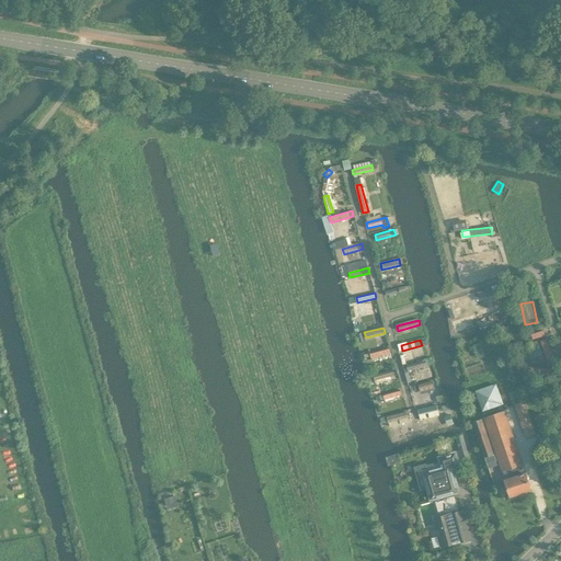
[(552,355),(548,340),(542,342),(547,356),(552,355)]
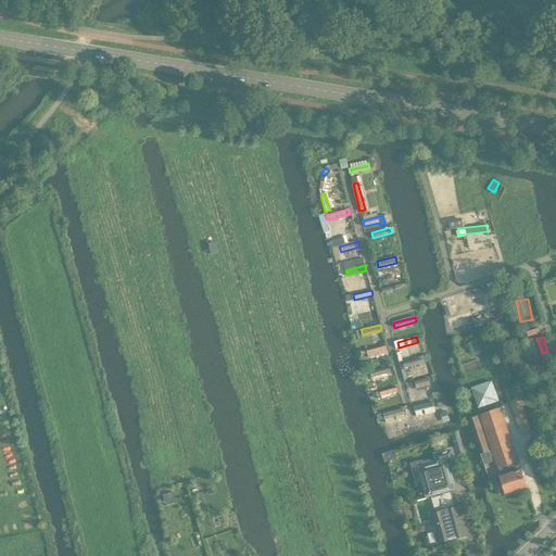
[(535,344),(525,348),(526,355),(538,352),(535,344)]
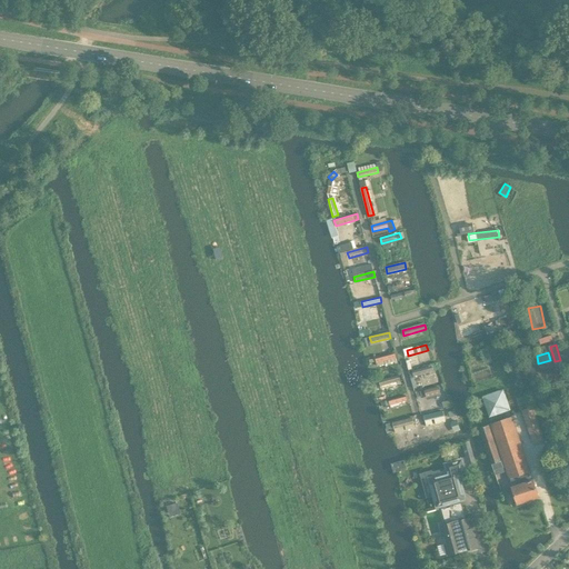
[(395,353),(376,359),(377,363),(396,358),(395,353)]
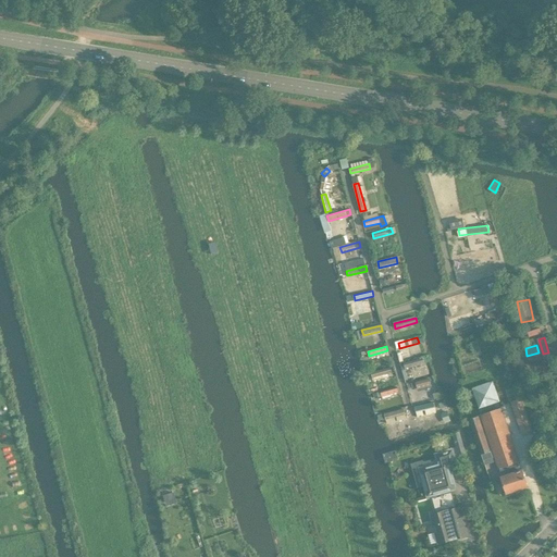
[(422,358),(404,363),(405,369),(424,363),(422,358)]
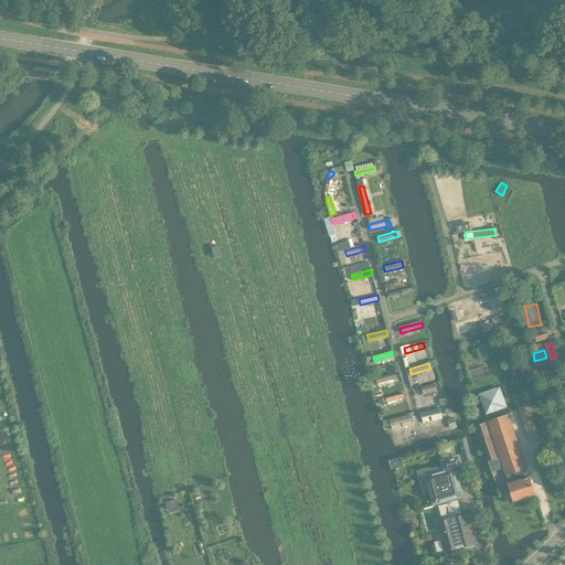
[(396,373),(376,379),(377,384),(397,379),(396,373)]
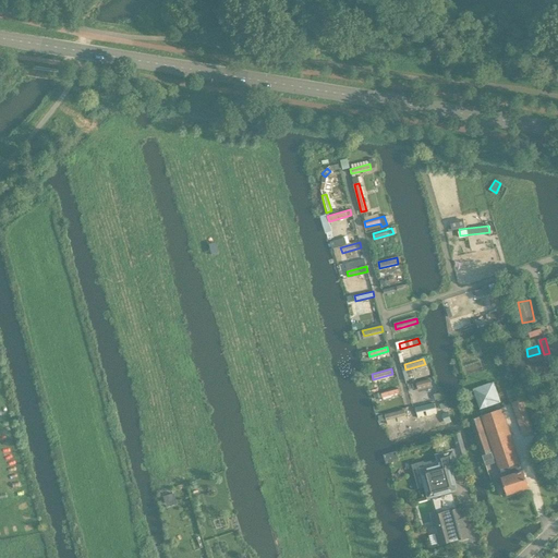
[(429,379),(411,385),(412,390),(432,386),(429,379)]
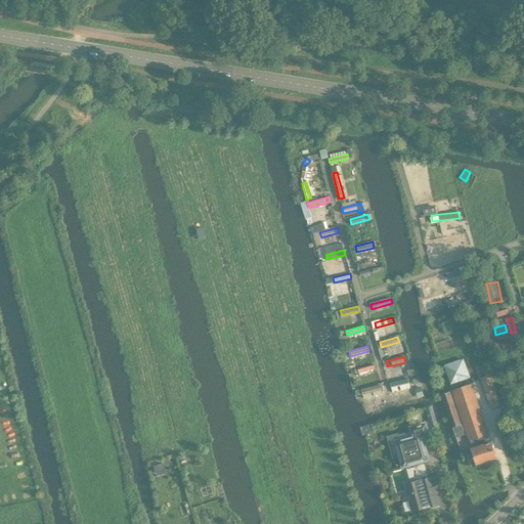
[(444,364),(451,384),(471,377),(464,357),(444,364)]
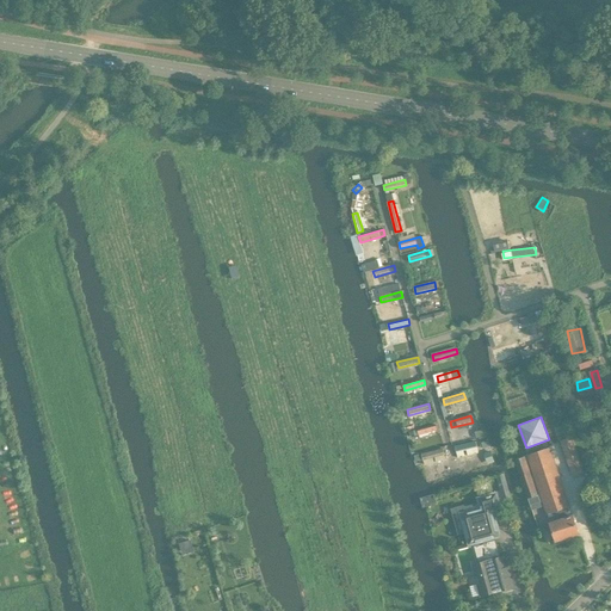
[(436,425),(411,432),(412,437),(437,430),(436,425)]
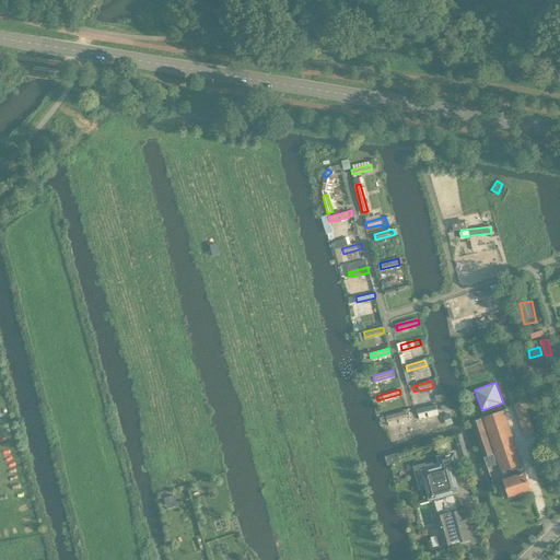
[(436,404),(418,409),(419,415),(438,409),(436,404)]
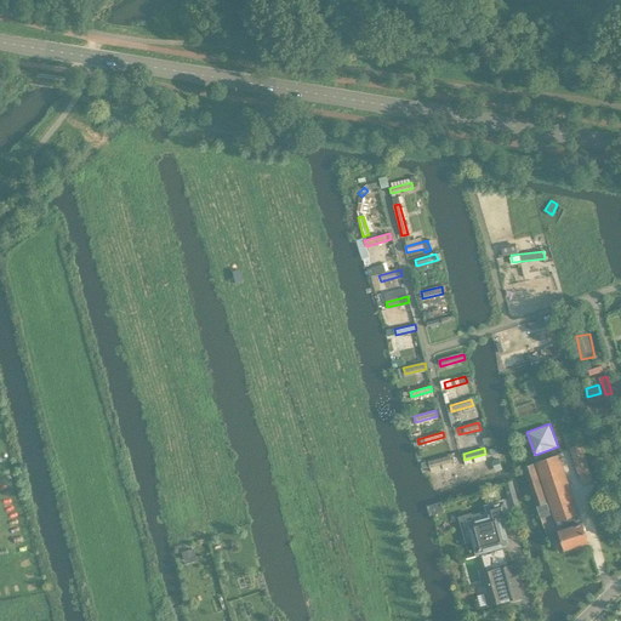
[(580,525),(577,517),(579,516),(559,455),(535,462),(556,523),(557,523),(560,531),(559,533),(565,551),(588,542),(582,524),(581,524),(580,525)]
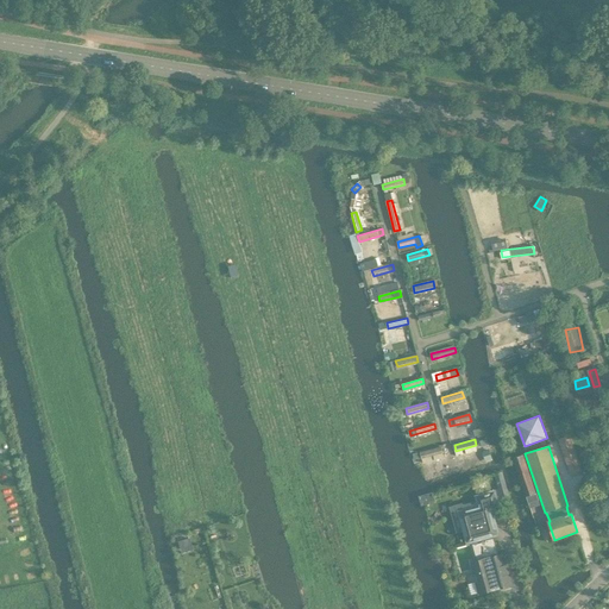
[(441,447),(420,453),(422,459),(443,453),(441,447)]
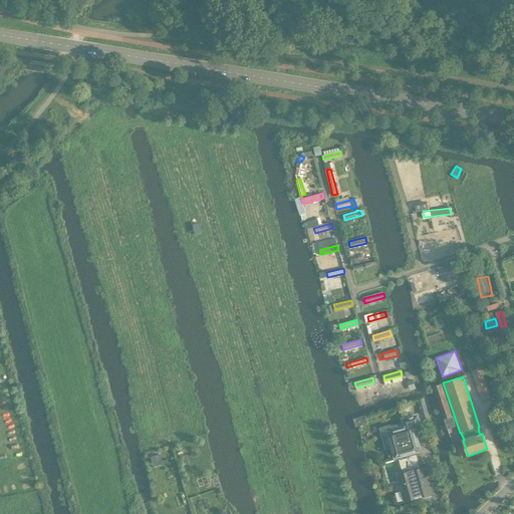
[(444,420),(453,417),(442,383),(433,388),(444,420)]
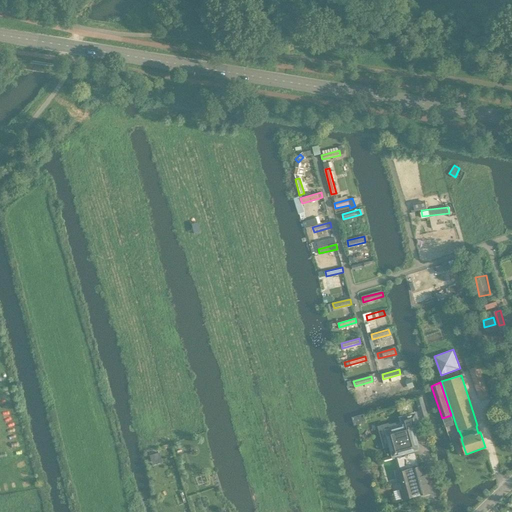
[(422,399),(417,400),(422,418),(426,417),(427,417),(426,412),(422,399)]
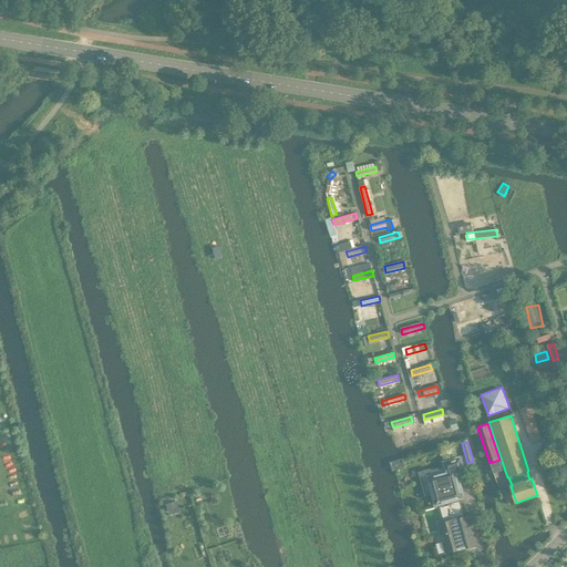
[(402,460),(391,463),(393,471),(394,470),(399,468),(404,467),(403,462),(402,460)]
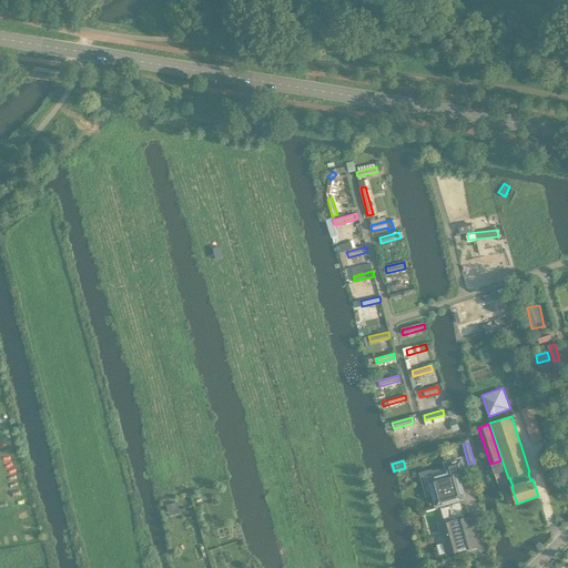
[(430,472),(421,474),(426,496),(433,494),(436,506),(459,499),(464,498),(457,476),(465,474),(460,460),(449,463),(452,473),(432,477),(430,472)]
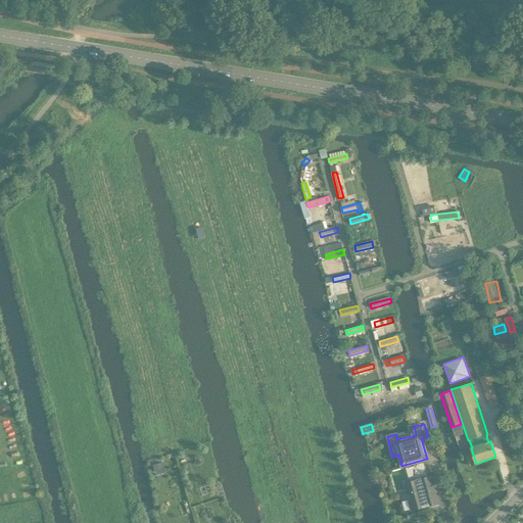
[(399,469),(388,472),(394,493),(408,490),(413,510),(439,503),(432,476),(427,478),(423,463),(423,460),(401,466),(398,466),(399,469)]
